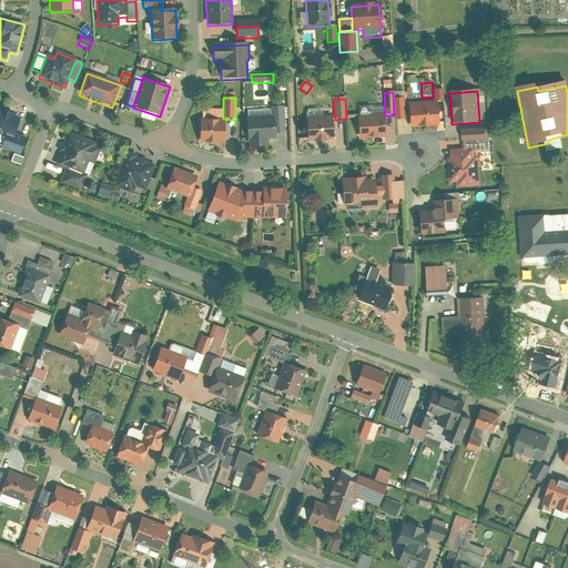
[(395,121),(404,120),(403,99),(394,100),(395,121)]
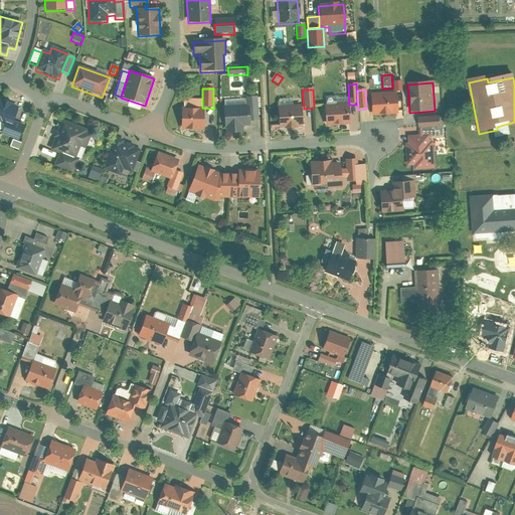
[(396,94),(370,96),(372,118),(398,115),(396,94)]
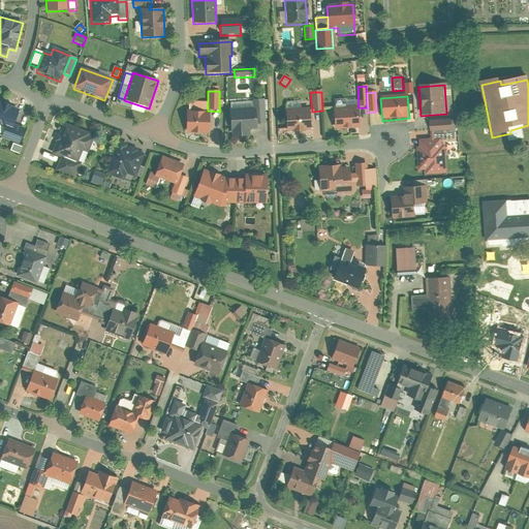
[(252,101),(253,110),(229,111),(230,138),(249,137),(249,131),(257,130),(257,126),(266,125),(265,100),(252,101)]
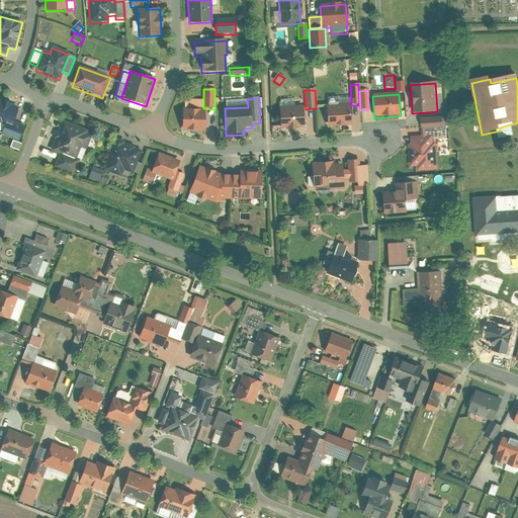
[(19,108),(0,101),(0,123),(5,125),(1,136),(19,143),(24,127),(13,123),(19,108)]
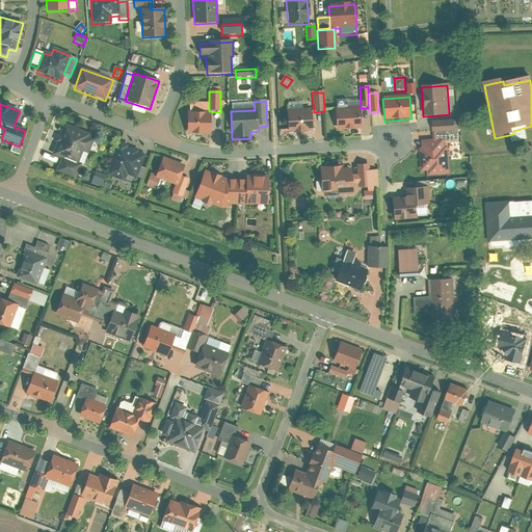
[(189,113),(187,113),(186,134),(210,134),(210,113),(208,113),(208,104),(189,104),(189,113)]
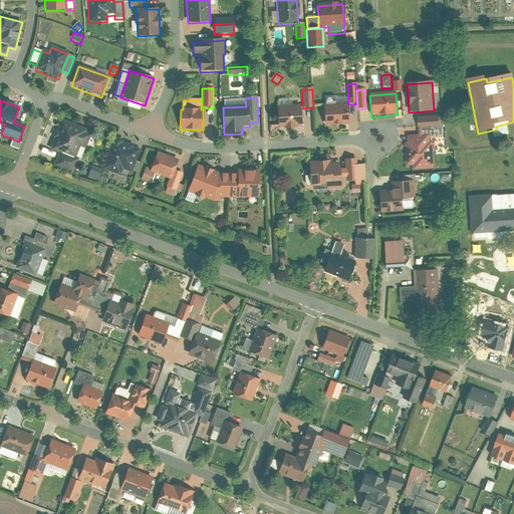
[(323,106),(325,126),(348,125),(347,104),(323,106)]
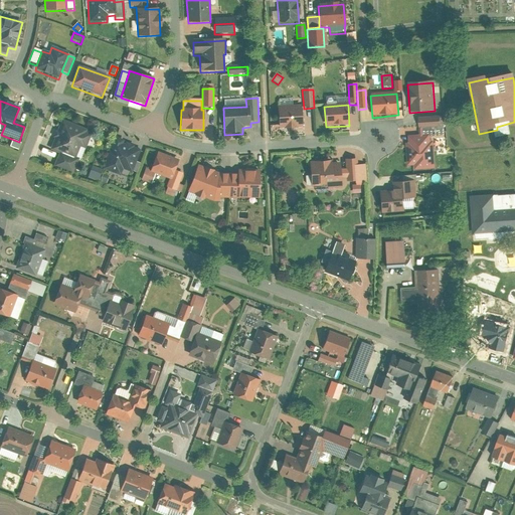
[(301,109),(277,111),(279,130),(302,128),(301,109)]
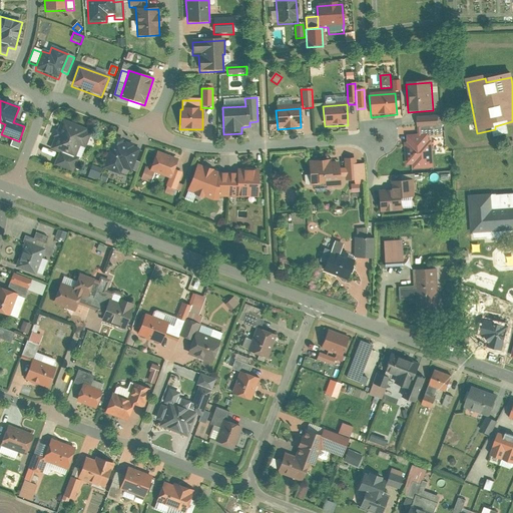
[(438,116),(417,118),(418,128),(436,127),(439,127),(438,116)]
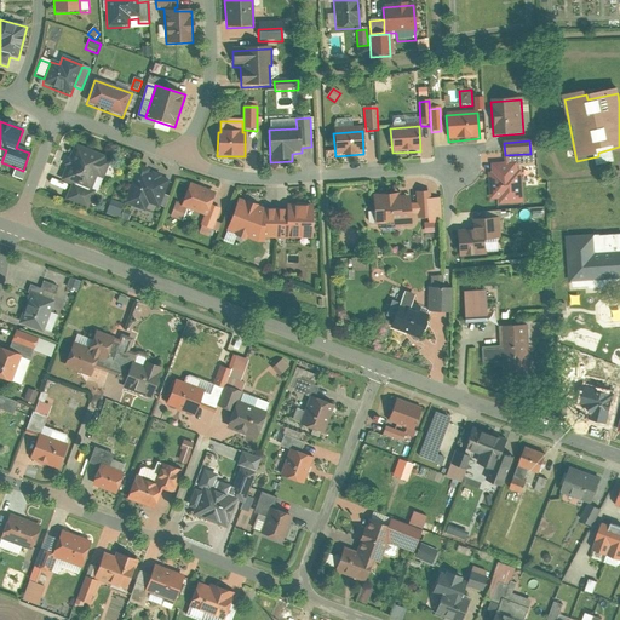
[(59,182),(72,187),(65,201),(87,210),(95,191),(91,190),(96,178),(103,181),(110,164),(103,161),(105,158),(75,145),(59,182)]
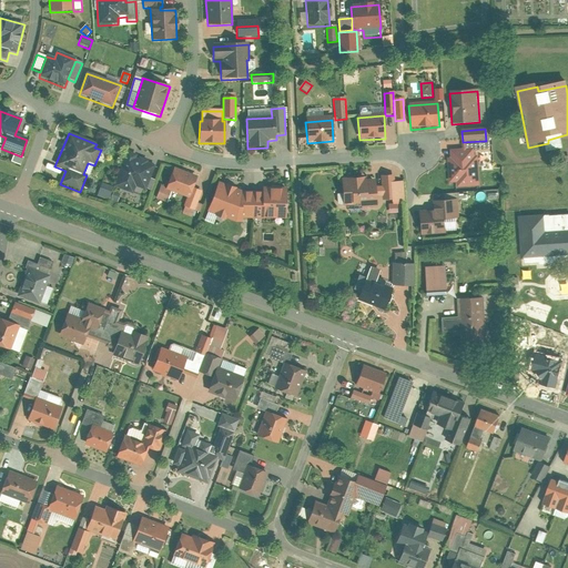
[(483,141),(463,142),(463,151),(450,152),(452,159),(448,159),(449,184),(457,184),(457,189),(480,188),(478,156),(475,158),(474,152),(484,151),(483,141)]
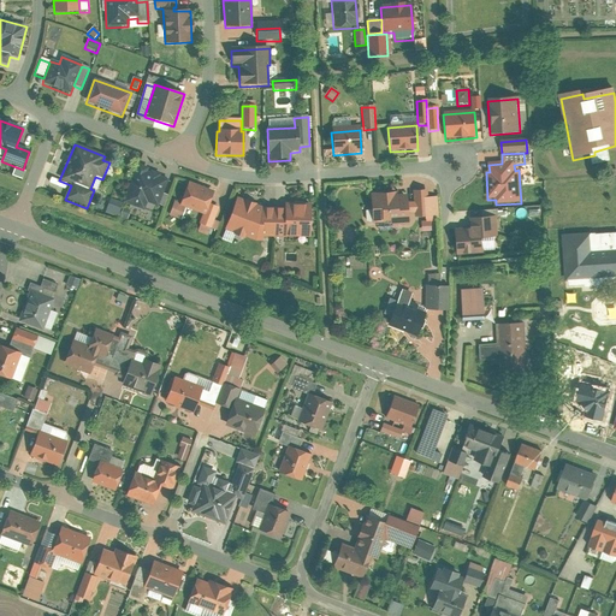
[(25,172),(15,169),(12,177),(22,181),(25,172)]
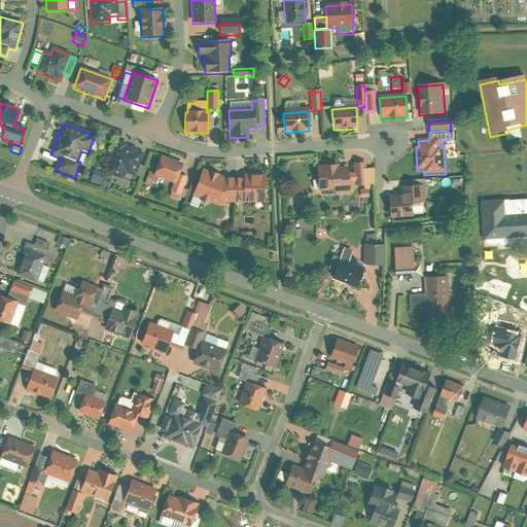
[(143,153),(115,144),(105,174),(124,180),(126,175),(135,178),(143,153)]
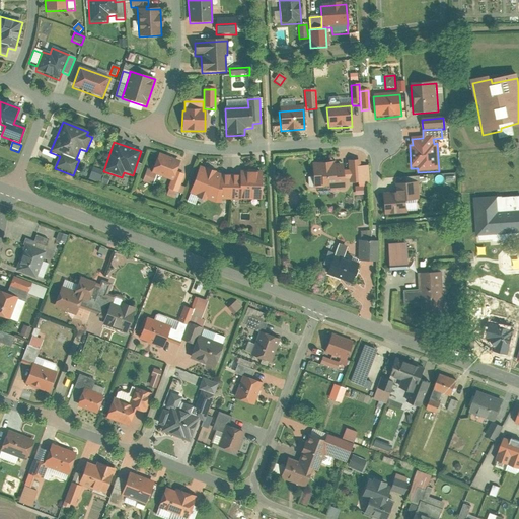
[(158,156),(153,168),(148,166),(144,177),(154,181),(157,171),(171,177),(168,186),(183,191),(187,183),(181,182),(186,171),(177,169),(179,163),(158,156)]
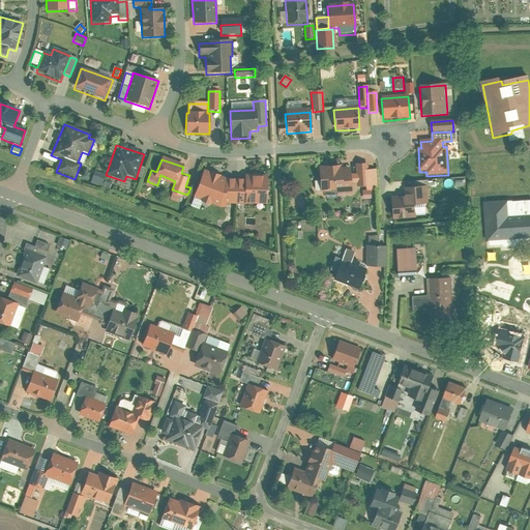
[(352,194),(351,185),(356,184),(356,188),(365,187),(365,190),(377,189),(376,170),(367,170),(367,165),(355,165),(355,175),(351,175),(350,169),(342,170),(342,166),(318,167),(320,194),(335,193),(335,195),(352,194)]
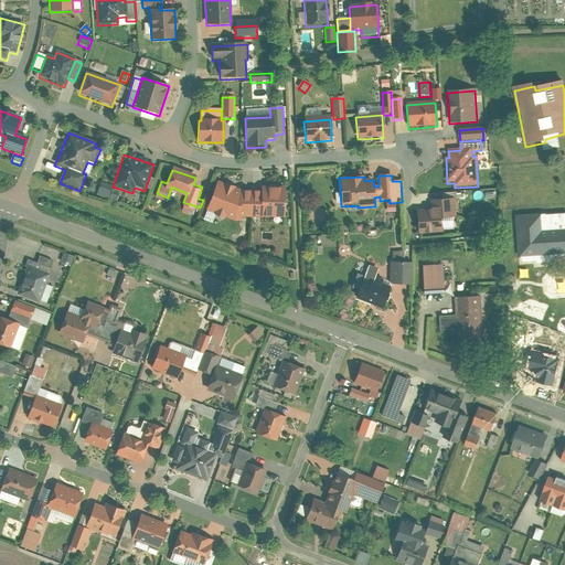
[(234,223),(242,223),(242,219),(252,215),(252,191),(242,190),(217,181),(205,212),(234,223)]
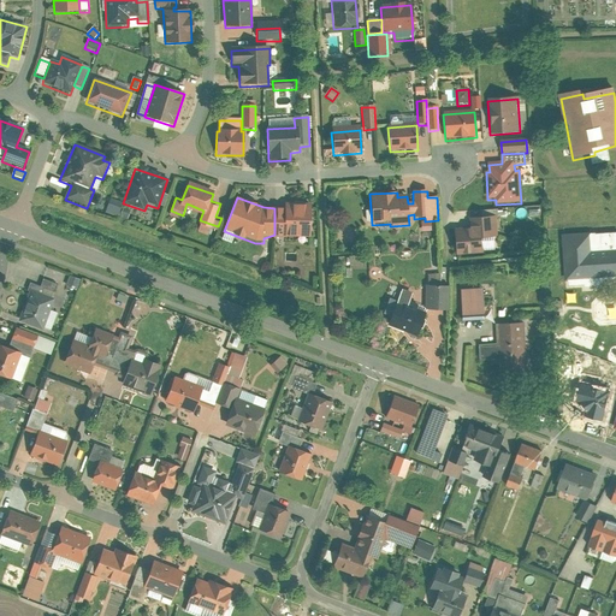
[(123,205),(110,200),(105,213),(118,218),(123,205)]
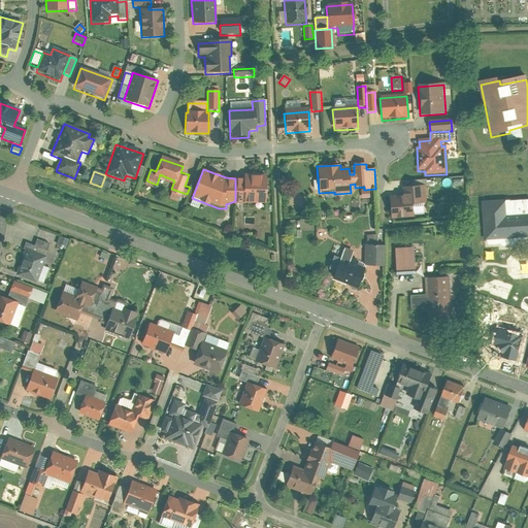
[(266,177),(235,178),(235,201),(266,201),(266,177)]
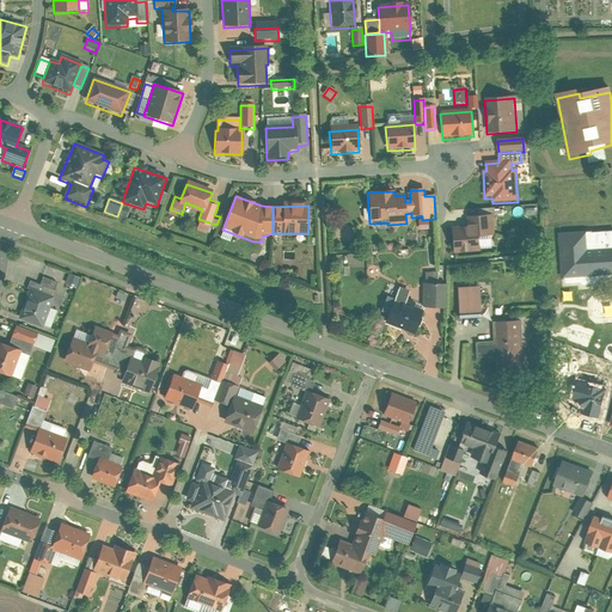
[(118,218),(126,221),(129,213),(122,209),(118,218)]
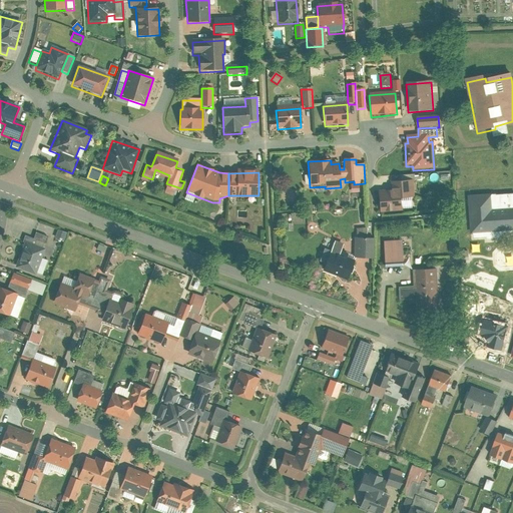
[(403,212),(402,199),(415,198),(414,180),(392,182),(392,190),(378,191),(379,213),(403,212)]
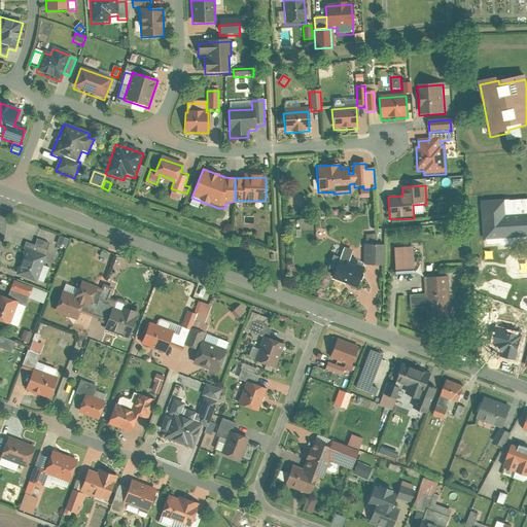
[(369,190),(360,191),(360,199),(369,199),(369,190)]
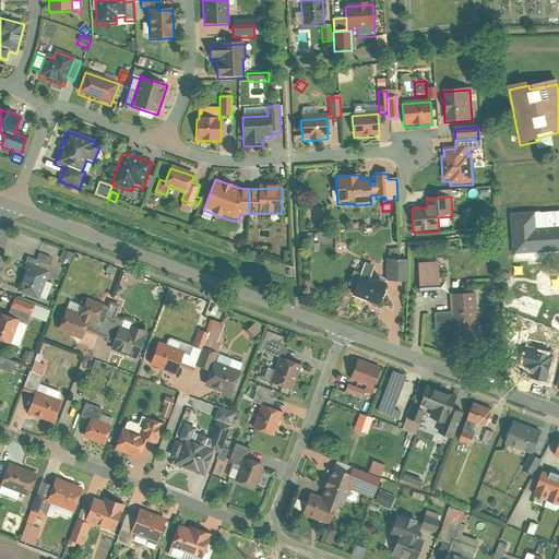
[(558,209),(511,212),(513,254),(516,253),(518,258),(549,257),(558,256),(558,209)]
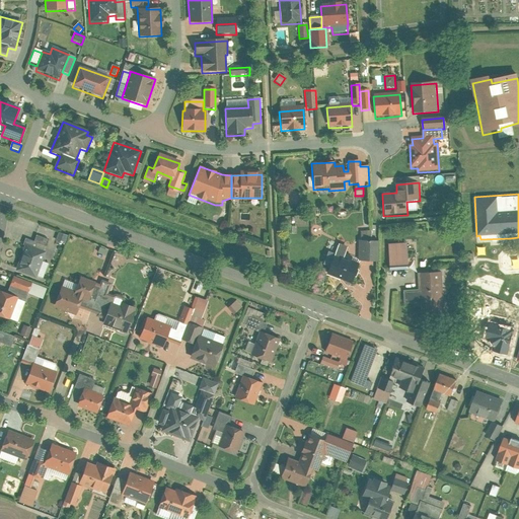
[(56,240),(65,243),(68,234),(59,231),(56,240)]
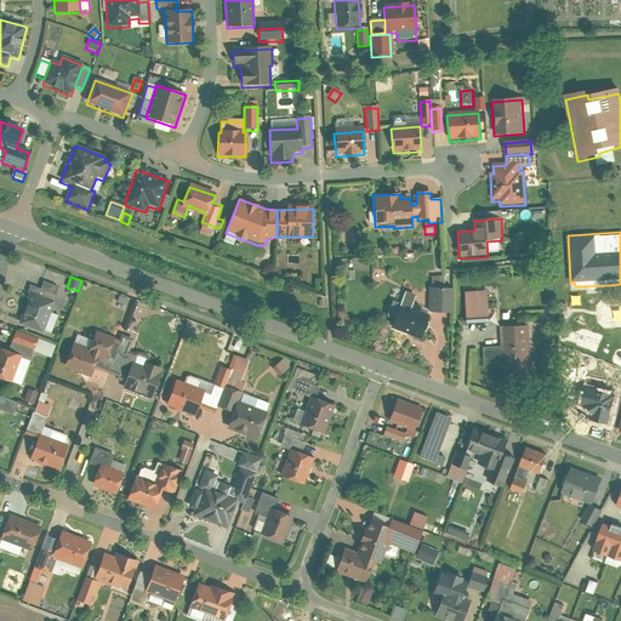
[(428,314),(451,315),(453,290),(429,290),(428,314)]
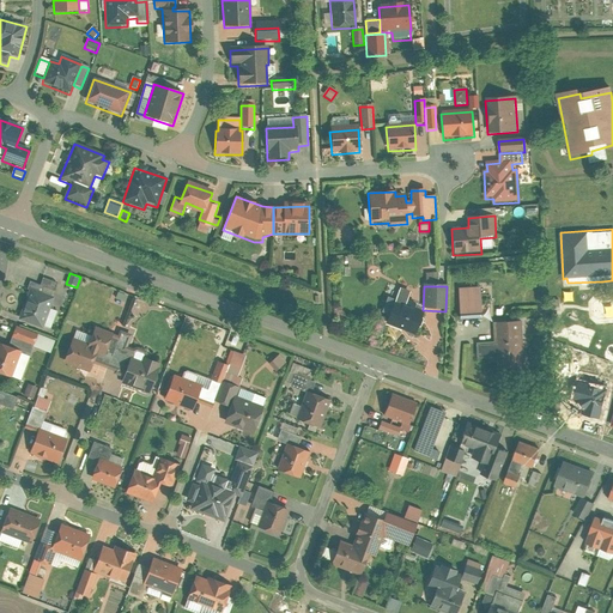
[(382,314),(389,317),(386,326),(416,337),(423,316),(405,309),(411,293),(400,289),(395,302),(387,299),(382,314)]
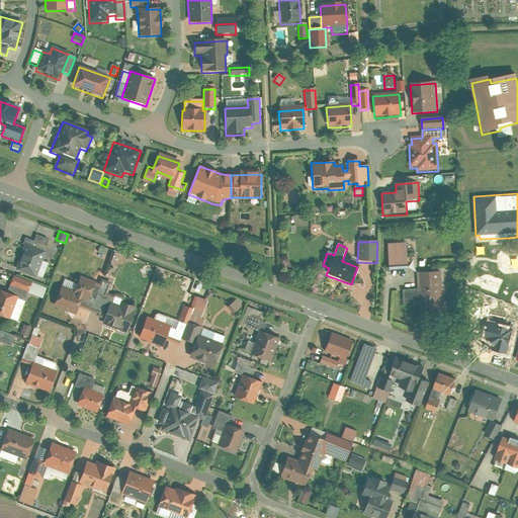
[(14,272),(35,280),(46,253),(25,245),(14,272)]
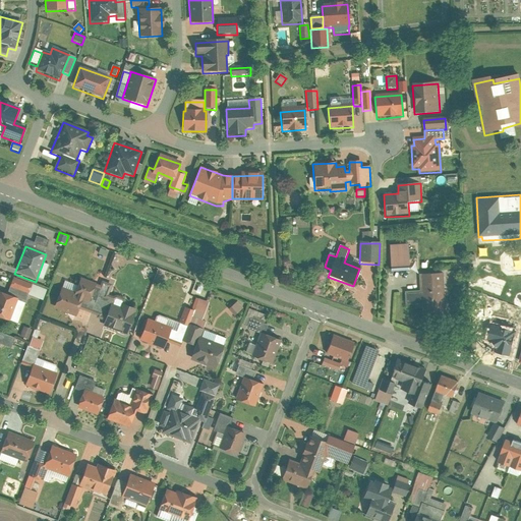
[(391,270),(410,269),(409,246),(390,247),(391,270)]
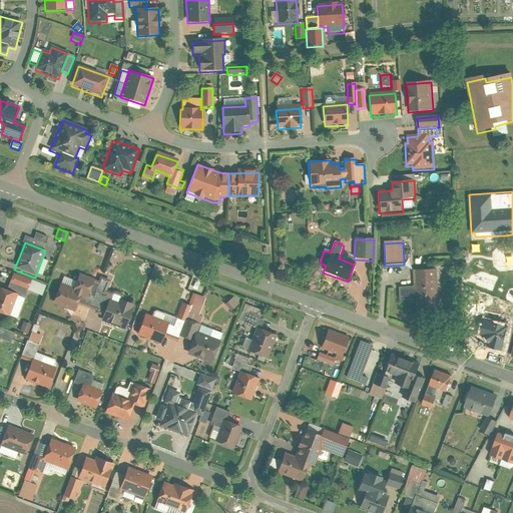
[(414,273),(415,288),(400,290),(401,303),(416,302),(417,304),(439,303),(437,271),(414,273)]
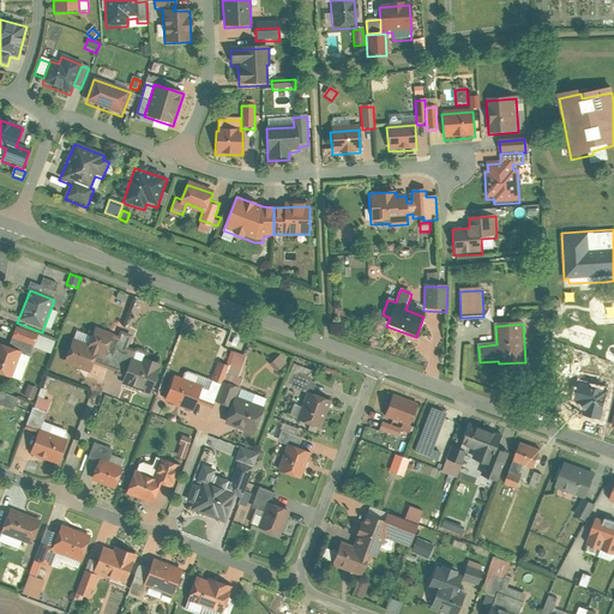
[(55,343),(17,329),(12,341),(49,355),(55,343)]
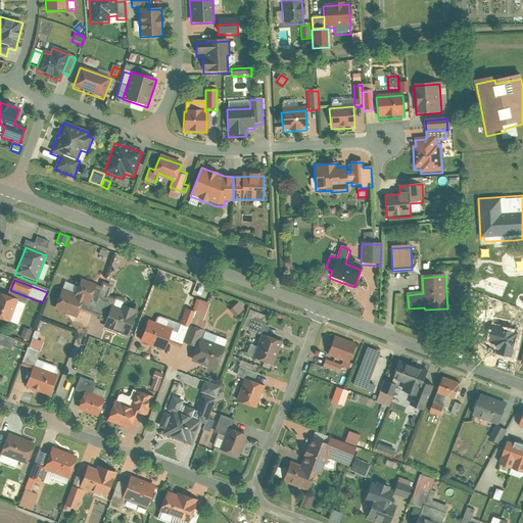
[(125,300),(116,297),(112,299),(108,297),(111,287),(101,284),(100,288),(96,287),(94,292),(90,303),(83,301),(79,312),(97,318),(96,321),(106,325),(112,307),(121,311),(122,306),(125,307),(126,304),(125,300)]
